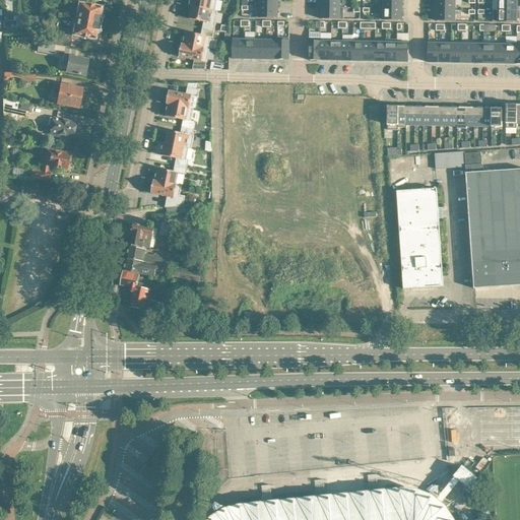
[(214,10),(216,0),(190,0),(189,6),(192,7),(192,6),(214,11),(214,10)]
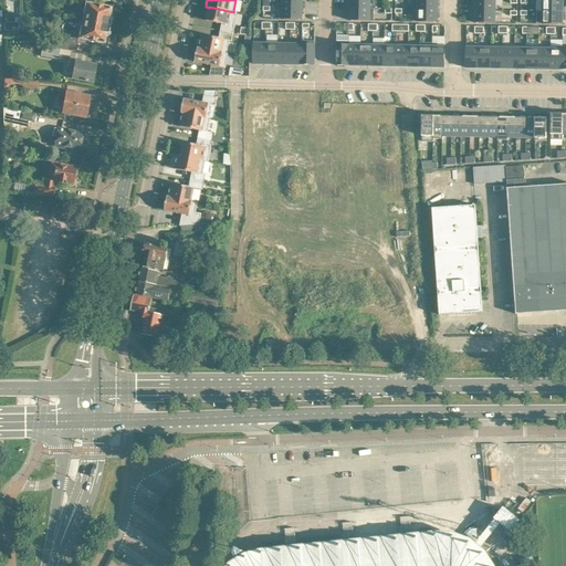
[(412,0),(413,10),(438,10),(437,0),(412,0)]
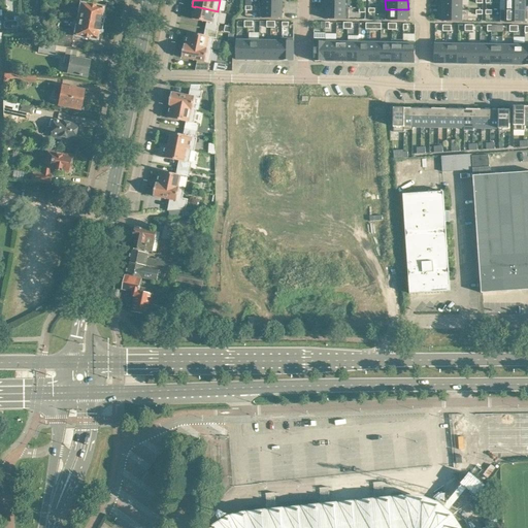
[(462,10),(461,0),(442,0),(443,10),(462,10)]
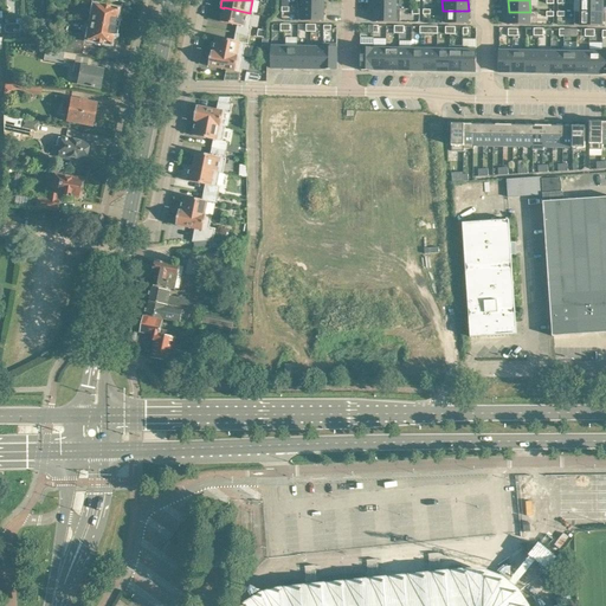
[(603,0),(587,0),(580,0),(581,13),(603,13),(603,0)]
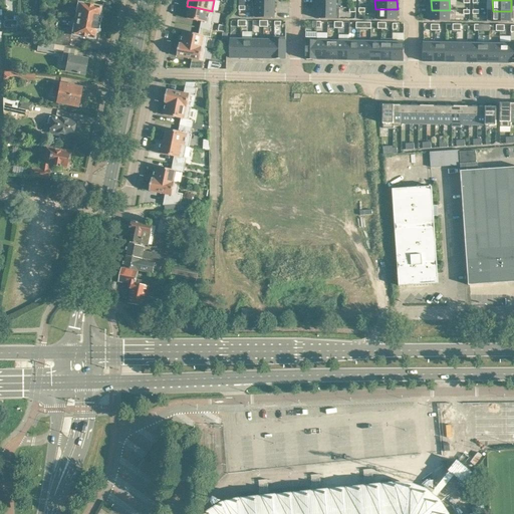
[(75,19),(99,23),(101,15),(98,14),(99,7),(93,6),(93,5),(85,4),(78,3),(75,19)]
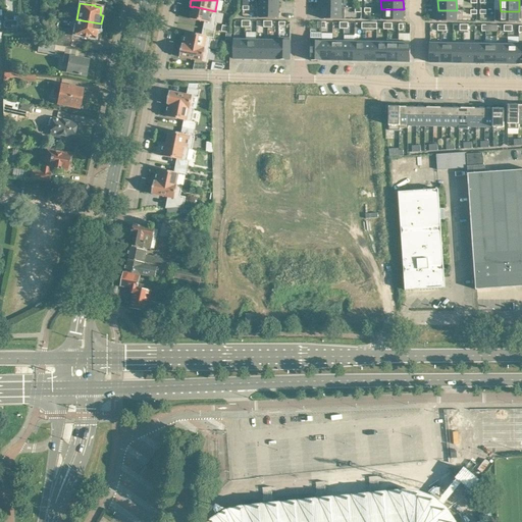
[(203,29),(215,31),(217,23),(216,23),(218,11),(215,10),(215,11),(193,6),(193,7),(190,19),(204,22),(203,29)]
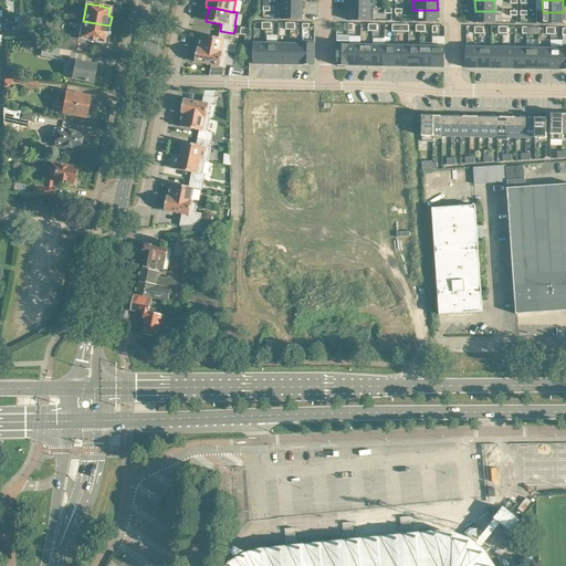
[(302,20),(302,8),(280,8),(280,20),(302,20)]
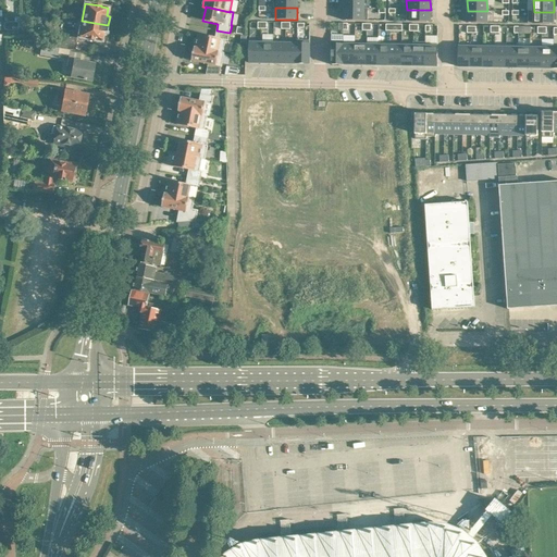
[(344,8),(344,21),(368,21),(368,8),(364,8),(344,8)]
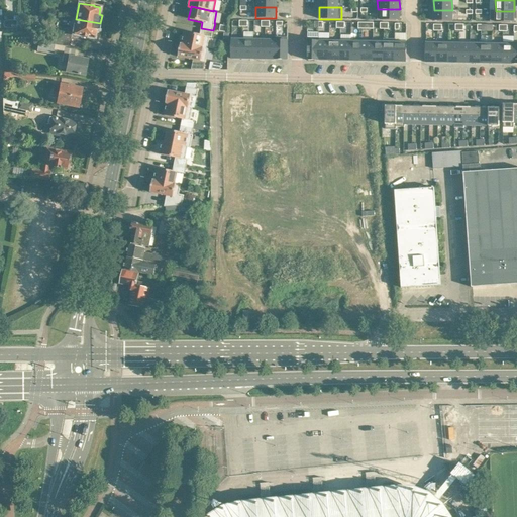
[(399,20),(400,9),(378,9),(378,20),(399,20)]
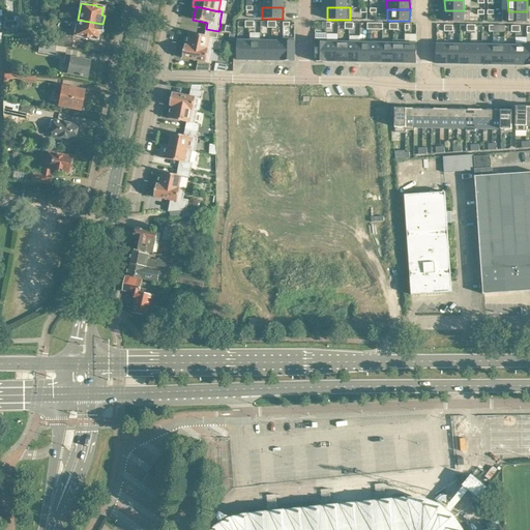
[(464,10),(445,10),(444,22),(464,22),(464,10)]
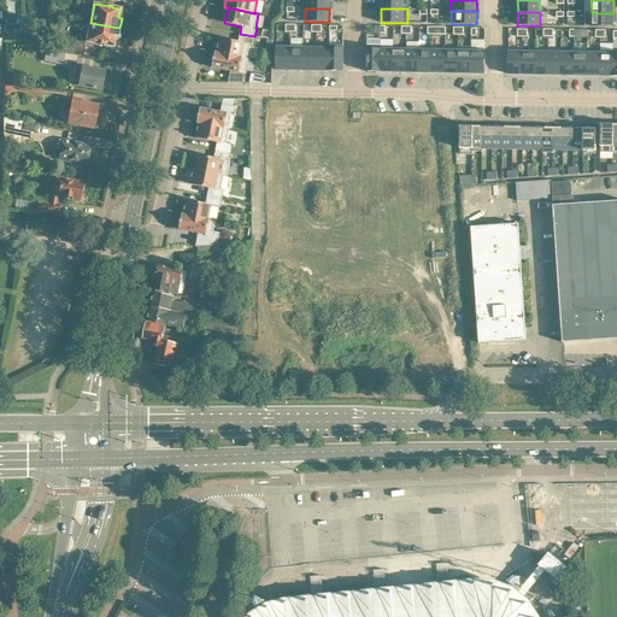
[(591,27),(613,27),(613,13),(592,13),(591,27)]
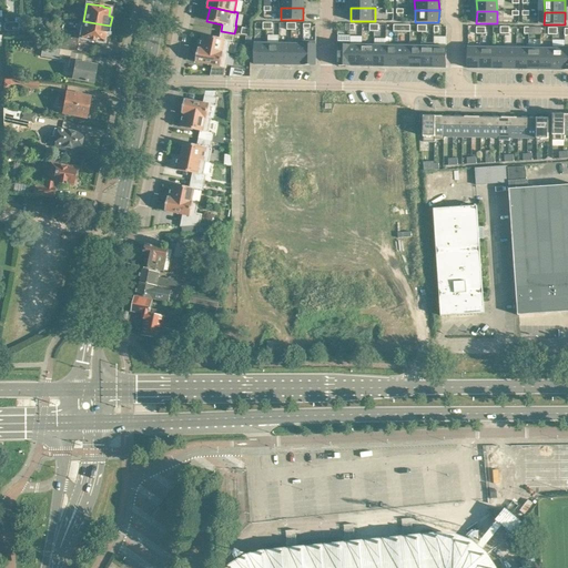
[(88,40),(97,42),(97,41),(103,43),(105,36),(109,36),(110,26),(83,21),(80,39),(88,40)]
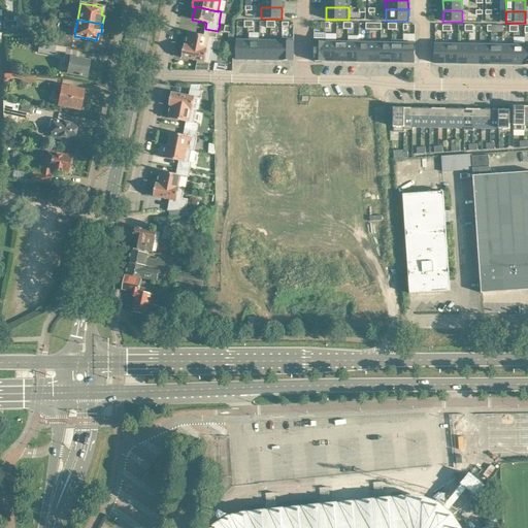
[(188,33),(186,44),(211,50),(213,38),(217,39),(218,31),(205,29),(204,36),(188,33)]
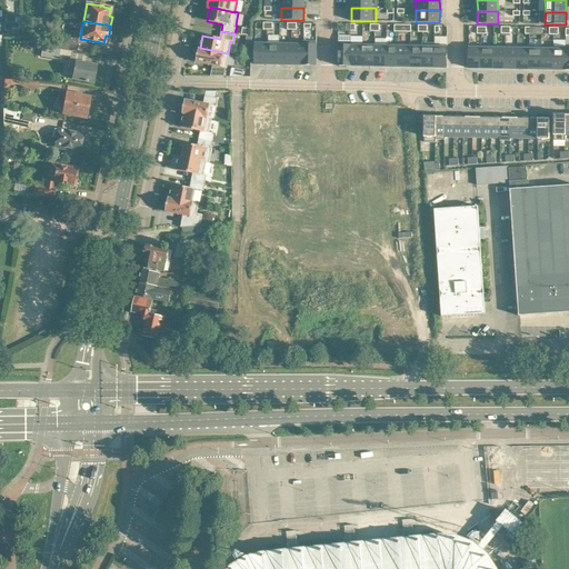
[(53,39),(52,49),(60,49),(76,52),(78,38),(60,35),(59,40),(53,39)]
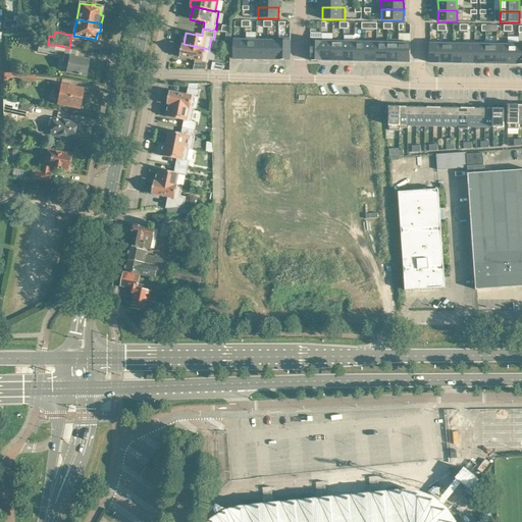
[(246,38),(233,38),(233,59),(246,59),(246,41),(246,38)]
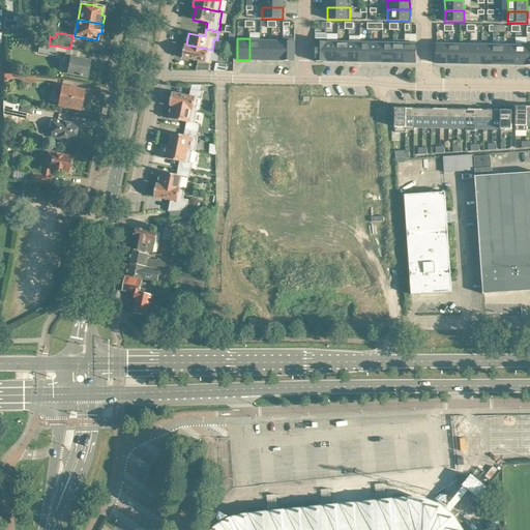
[(271,38),(271,39),(270,60),(283,61),(283,38),(271,38)]
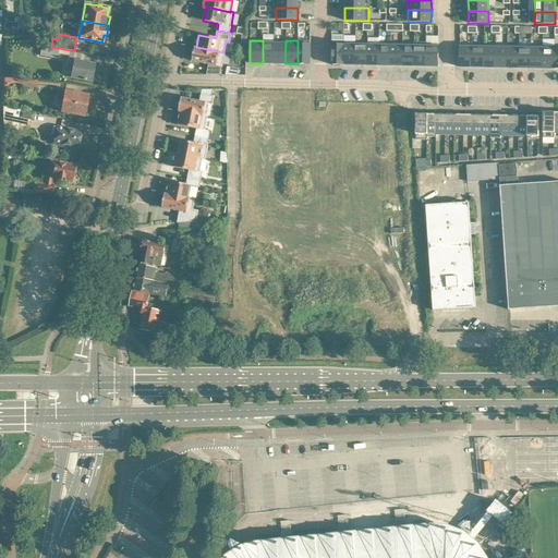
[(298,40),(298,64),(310,64),(310,40),(298,40)]
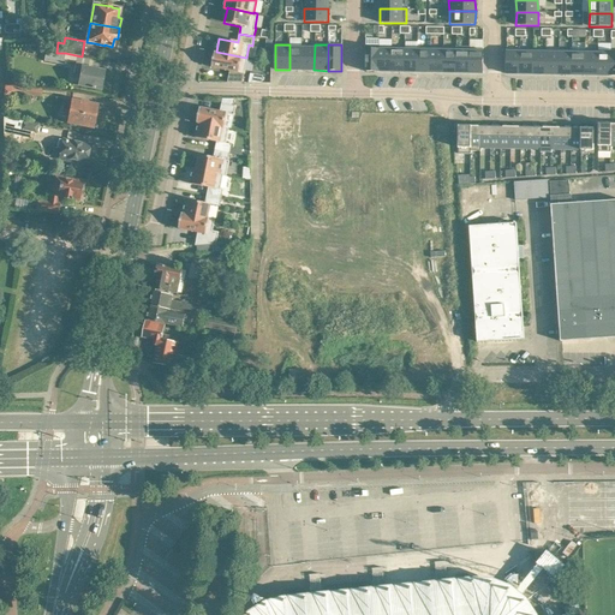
[(378,47),(380,47),(380,46),(365,45),(365,71),(378,71),(378,47)]
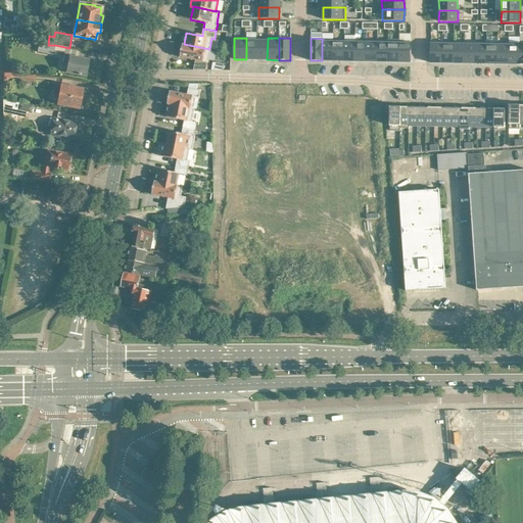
[(256,59),(267,59),(268,39),(256,39),(256,41),(256,59)]
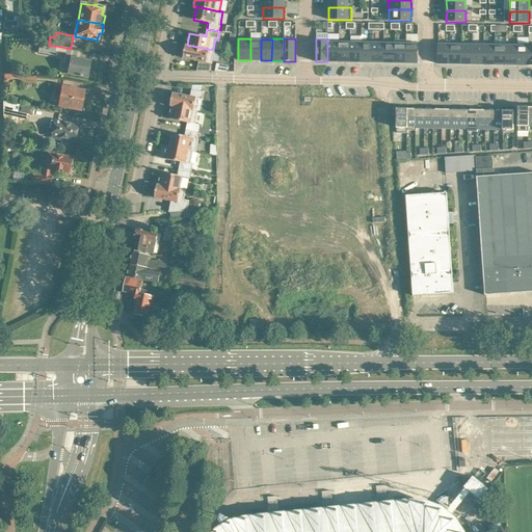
[(327,61),(338,62),(339,41),(328,41),(327,41),(327,61)]
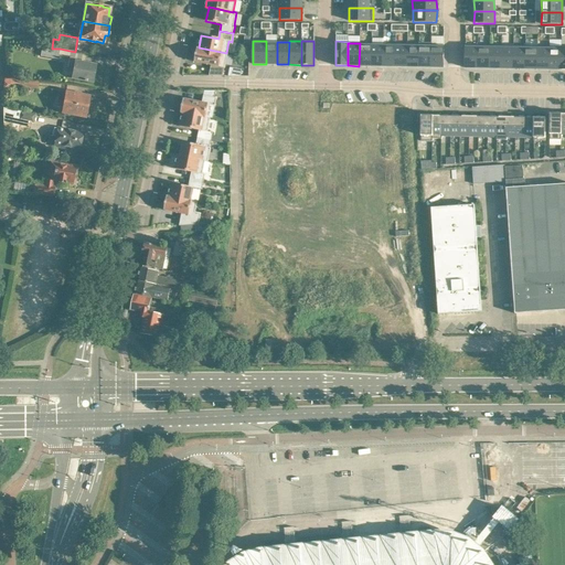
[(360,43),(359,66),(371,66),(372,46),(372,43),(360,43)]
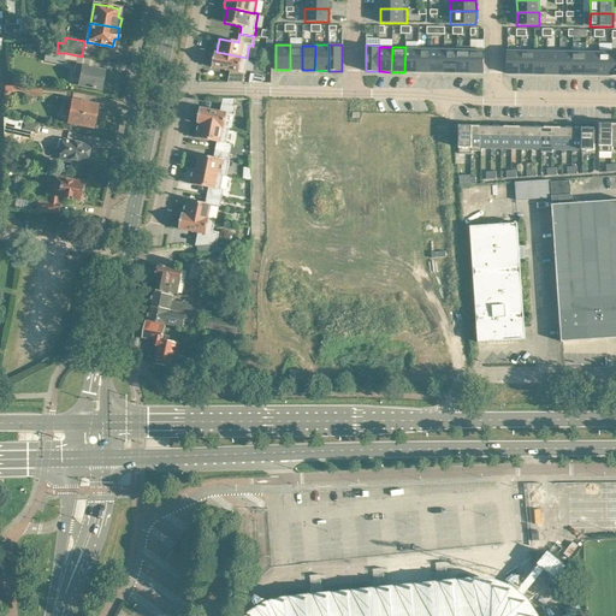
[(431,72),(432,48),(418,47),(418,51),(419,51),(418,72),(431,72)]
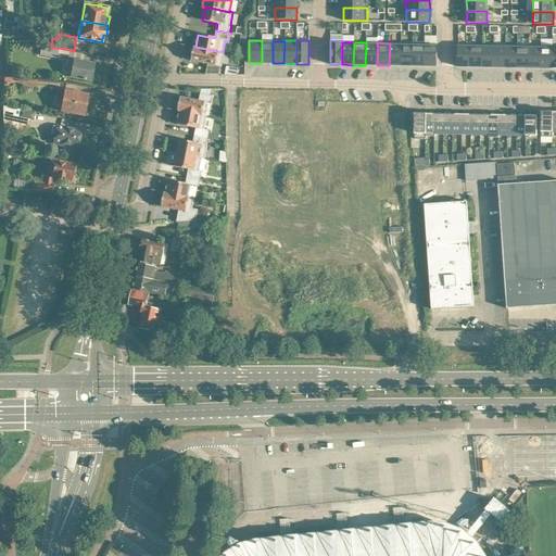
[(413,43),(413,66),(425,66),(425,43),(425,42),(413,42),(413,43)]
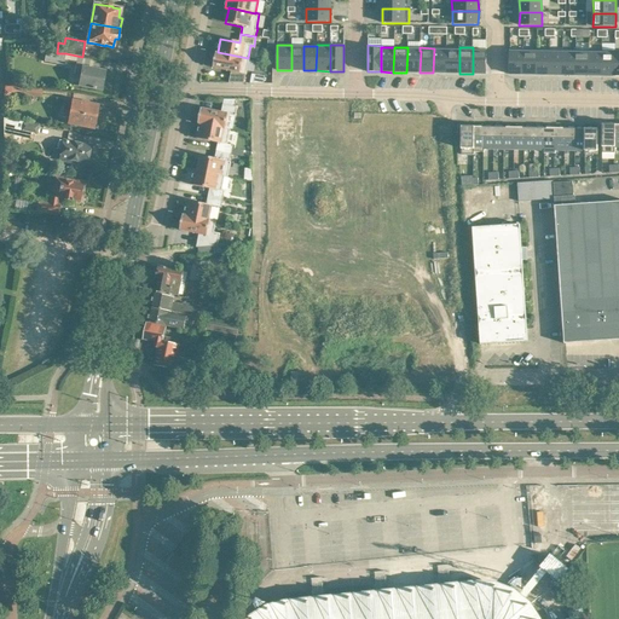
[(291,70),(304,70),(304,48),(291,48),(291,70)]
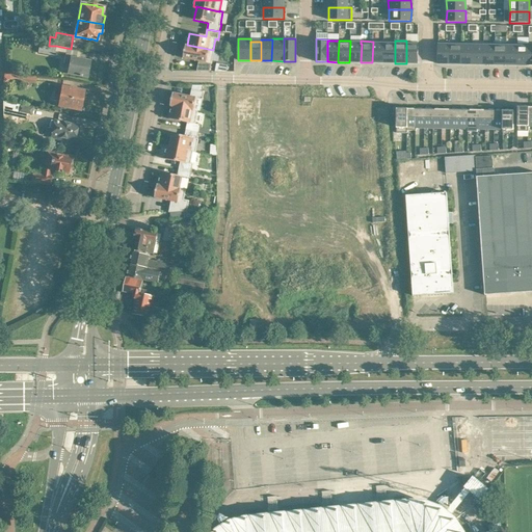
[(373,42),(372,62),(383,62),(383,42),(373,42)]
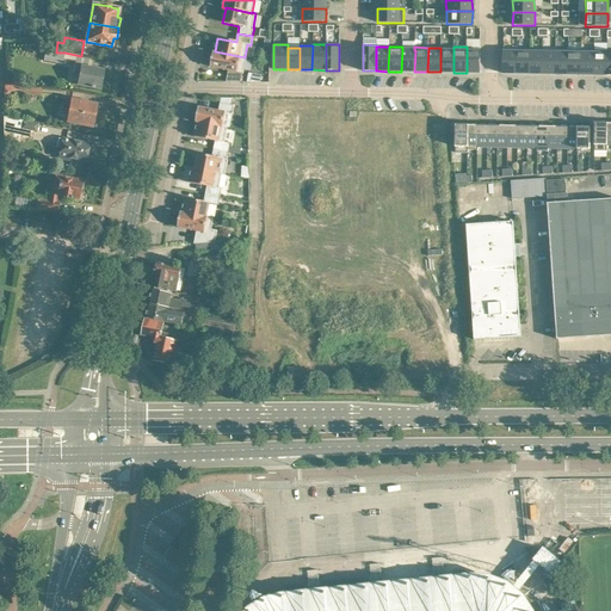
[(440,72),(454,73),(454,48),(440,48),(440,72)]
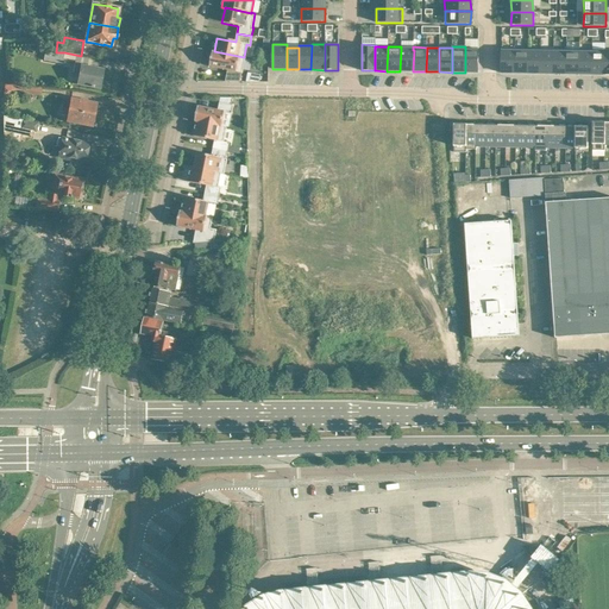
[(478,48),(465,48),(465,73),(478,73),(478,48)]
